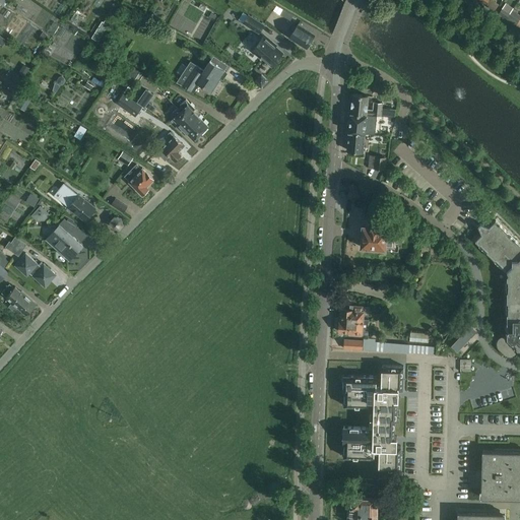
[(493,0),(490,0),(486,5),(494,11),(499,4),(493,0)]
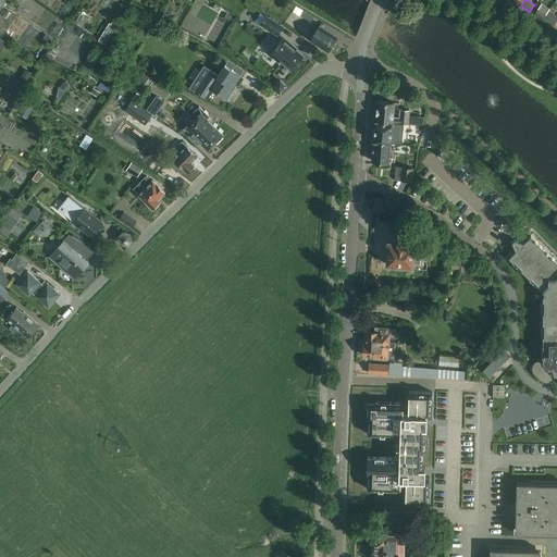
[(543,20),(546,14),(539,9),(534,14),(543,20)]
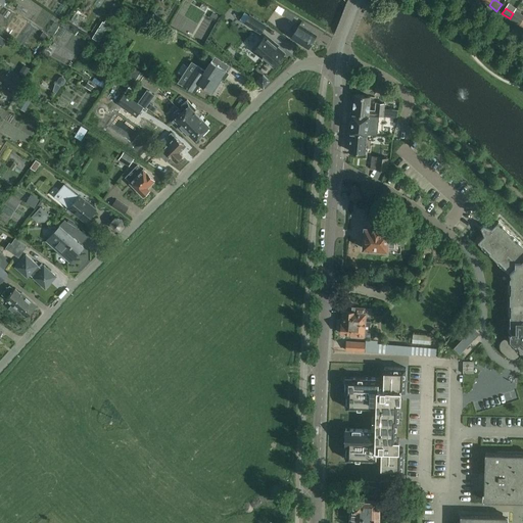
[(292,20),(295,15),(285,10),(282,14),(292,20)]
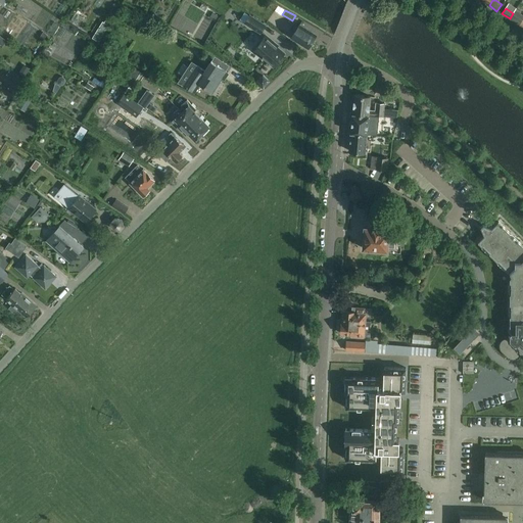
[(522,19),(513,13),(510,18),(519,25),(522,19)]
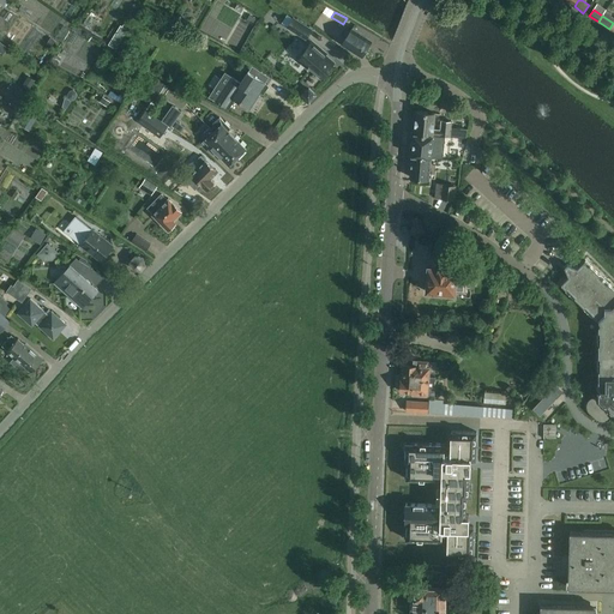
[(306,38),(311,29),(293,17),(287,26),(306,38)]
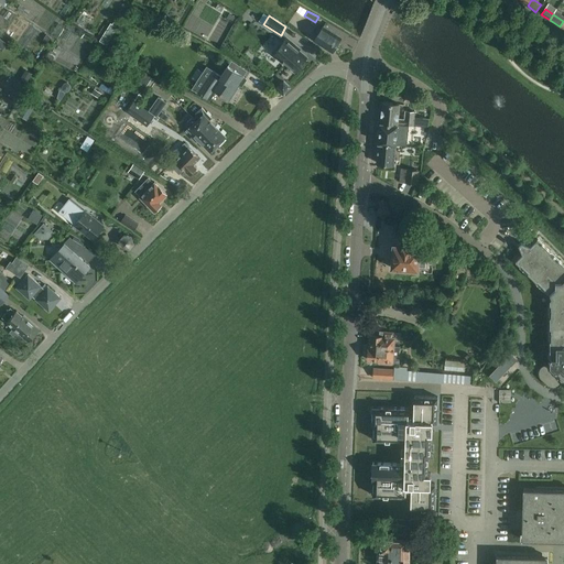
[(99,41),(106,44),(120,23),(115,20),(112,23),(110,22),(99,41)]
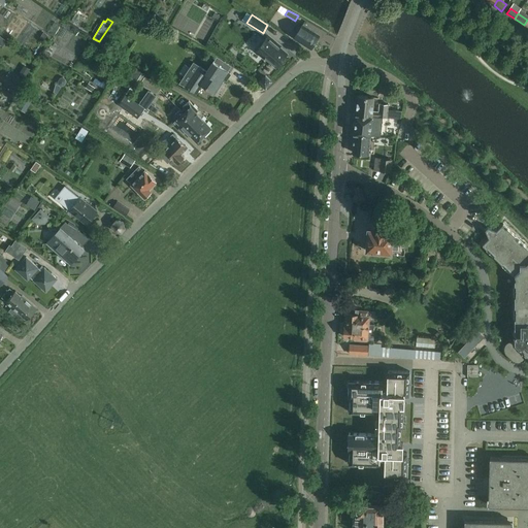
[(299,30),(294,37),(310,48),(312,46),(314,46),(316,43),(316,42),(320,35),(308,29),(309,27),(304,24),(303,26),(300,25),(297,29),(299,30)]
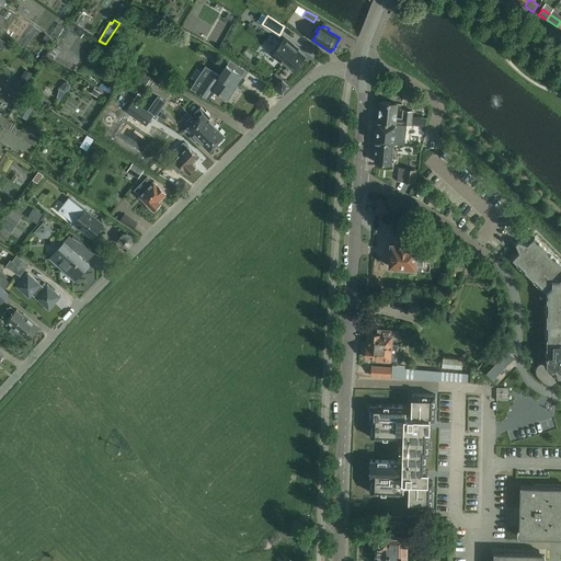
[(285,37),(273,52),(282,59),(281,60),(282,61),(283,60),(294,70),(297,66),(299,66),(301,63),(301,61),(305,57),(297,50),(293,47),(294,46),(285,37)]
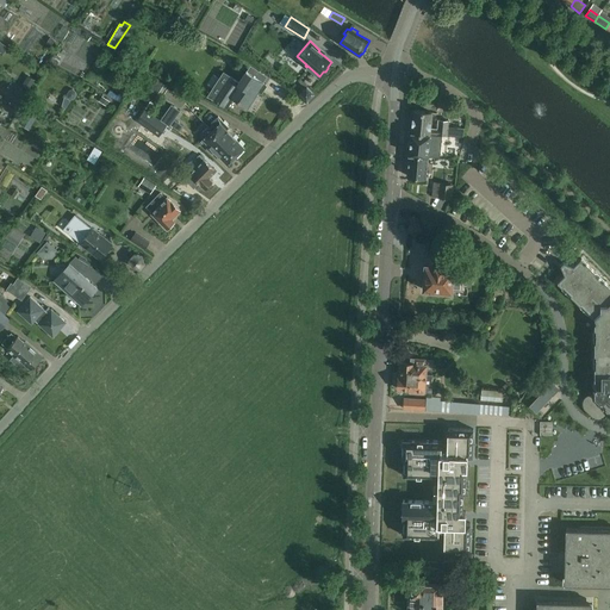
[(247,72),(240,82),(231,78),(216,101),(224,106),(231,97),(247,107),(257,91),(259,91),(263,82),(254,76),(257,70),(250,66),(247,72)]
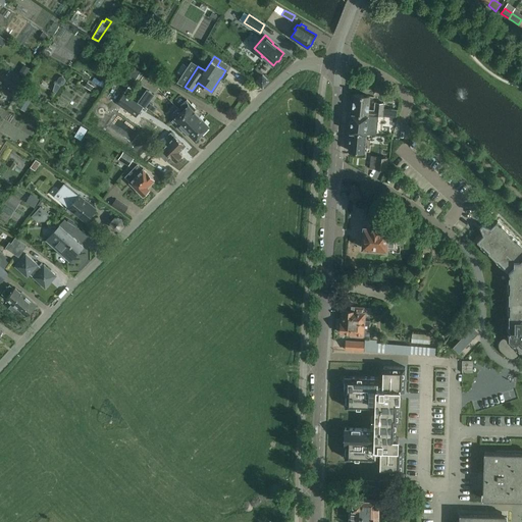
[(24,76),(29,68),(23,65),(18,73),(24,76)]
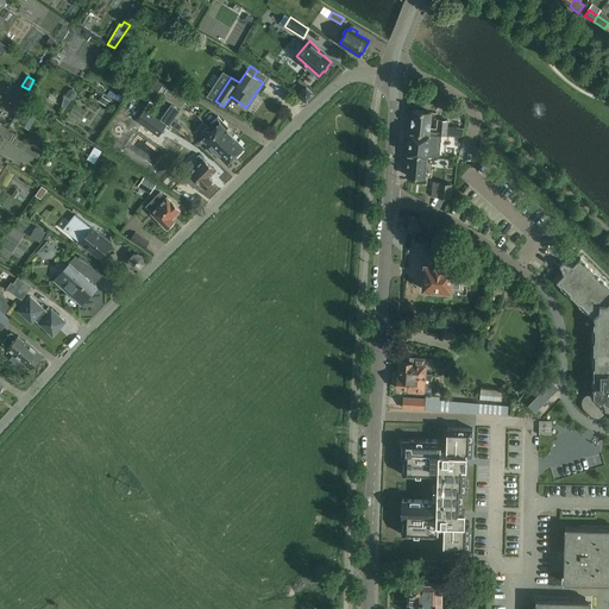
[(137,121),(158,136),(168,123),(152,113),(157,106),(156,105),(168,86),(156,79),(148,94),(152,98),(150,101),(137,121)]
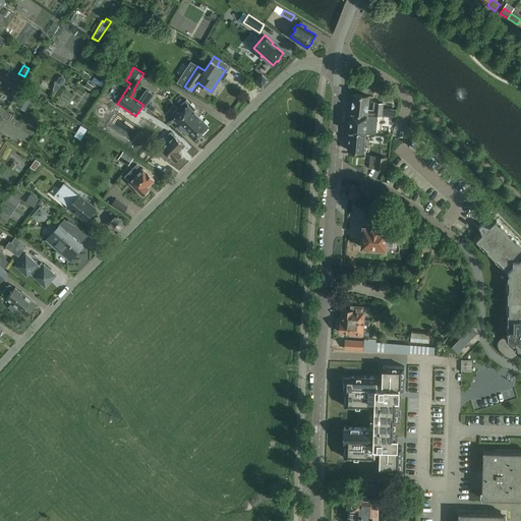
[(10,69),(5,77),(19,87),(24,79),(10,69)]
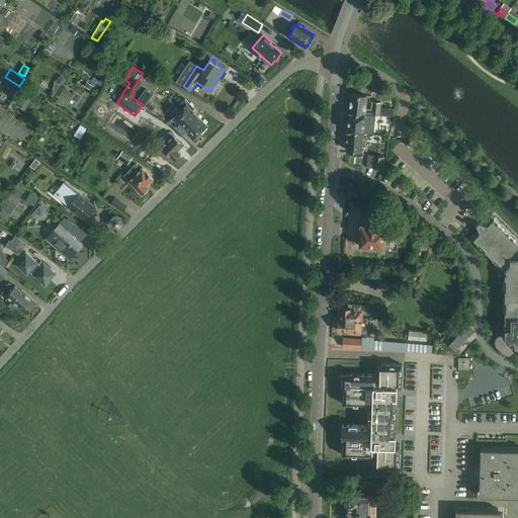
[(260,84),(265,79),(260,75),(256,79),(260,84)]
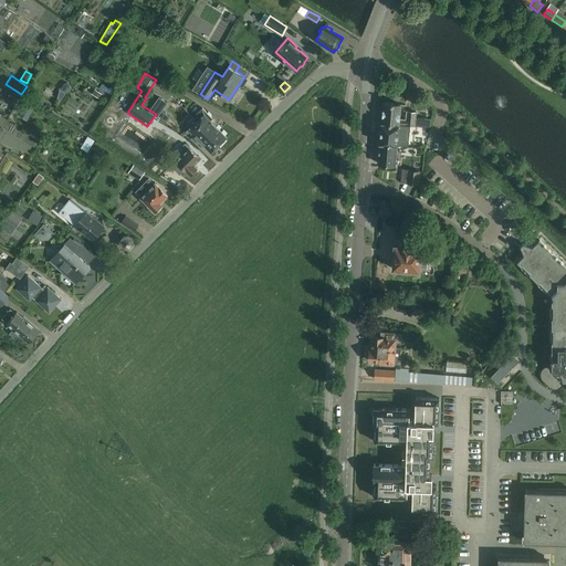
[(152,109),(160,96),(153,91),(143,104),(152,109)]
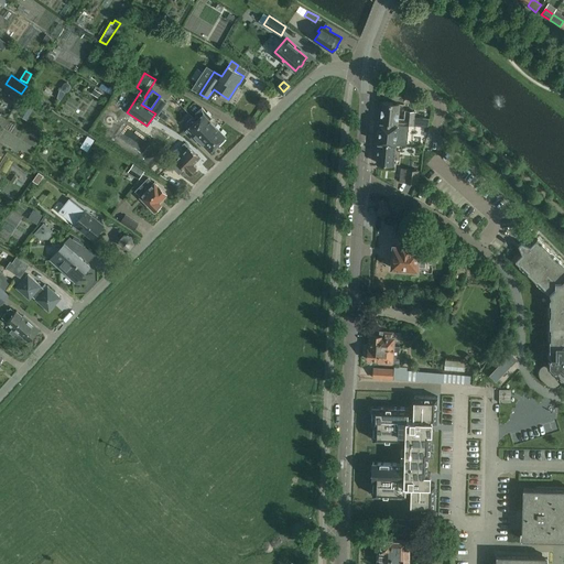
[(160,96),(151,109),(158,115),(160,110),(166,101),(160,96)]
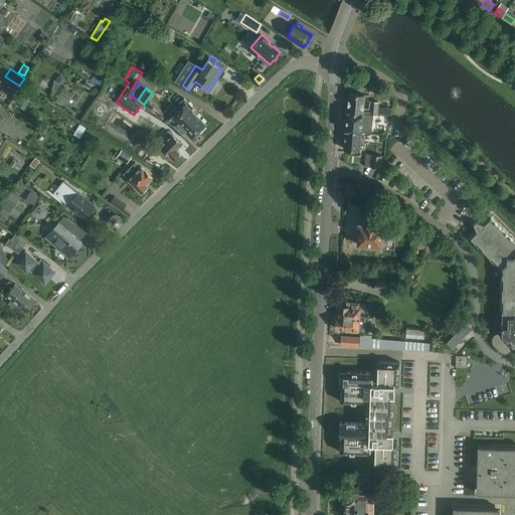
[(25,93),(18,105),(24,109),(31,97),(25,93)]
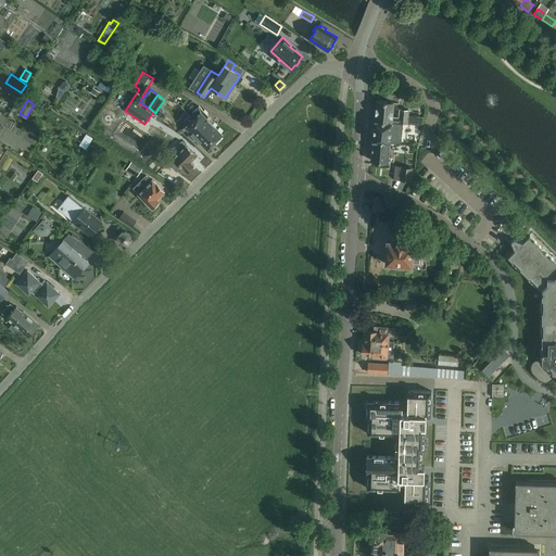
[(377,101),(375,121),(392,123),(407,124),(409,110),(400,109),(399,117),(392,116),(394,102),(377,101)]
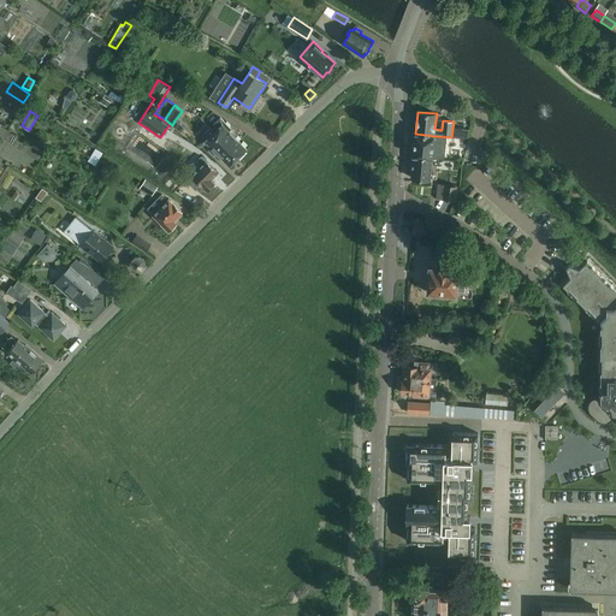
[(214,126),(212,129),(211,130),(238,158),(247,149),(230,131),(231,129),(220,118),(213,124),(214,126)]
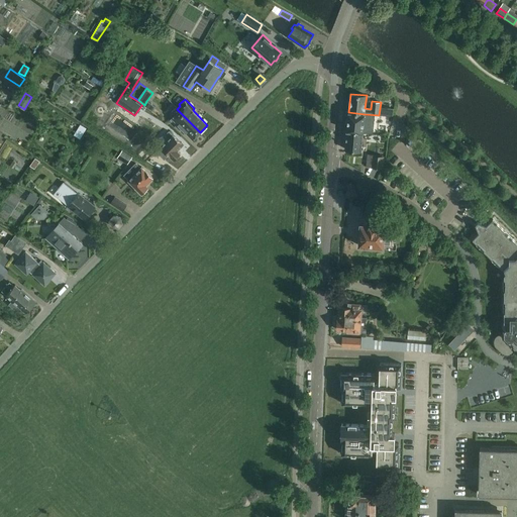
[(151,112),(156,107),(146,101),(144,105),(143,106),(151,112)]
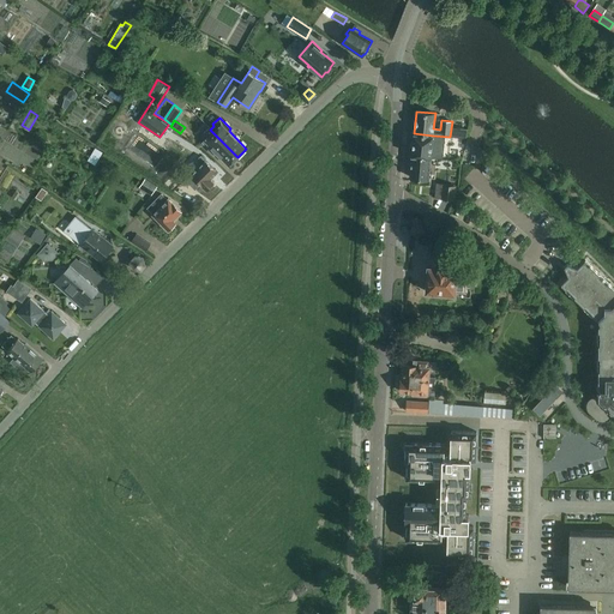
[(204,133),(208,137),(203,143),(209,149),(211,148),(229,166),(238,157),(210,130),(211,128),(209,127),(203,132),(204,133)]
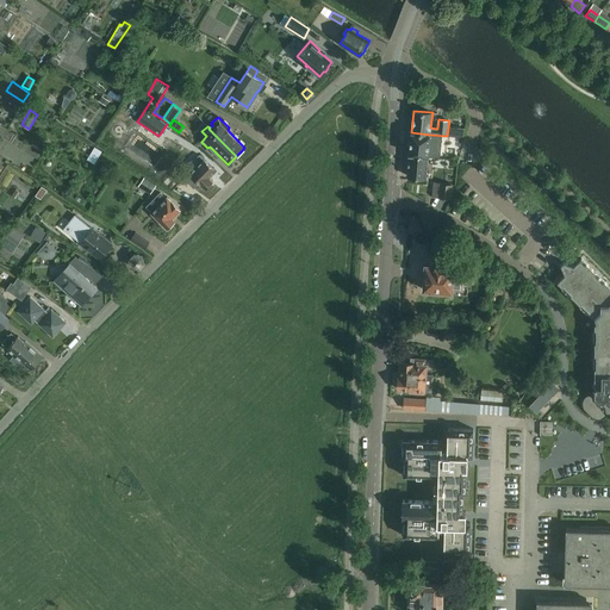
[(410,144),(409,154),(428,156),(430,135),(411,132),(410,142),(412,142),(412,144),(410,144)]
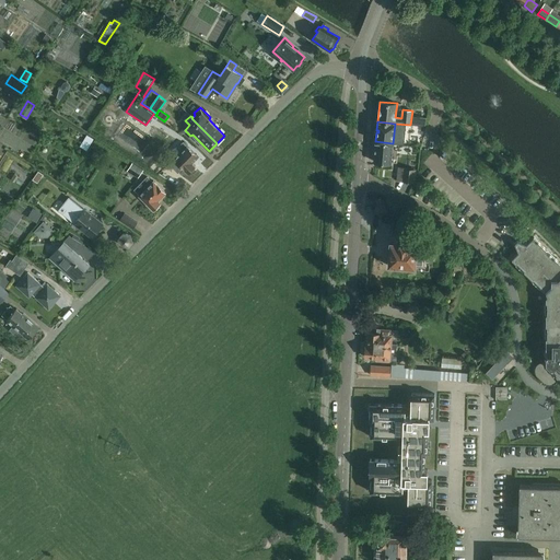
[(93,139),(88,136),(80,148),(86,150),(93,139)]
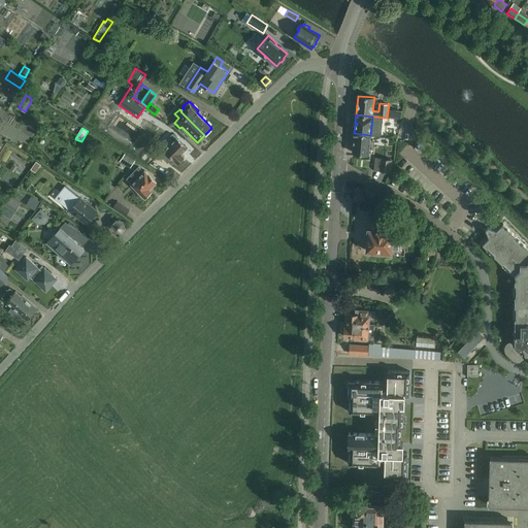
[(353,149),(352,153),(353,153),(368,154),(370,135),(354,133),(353,141),(355,141),(355,143),(353,143),(353,149)]
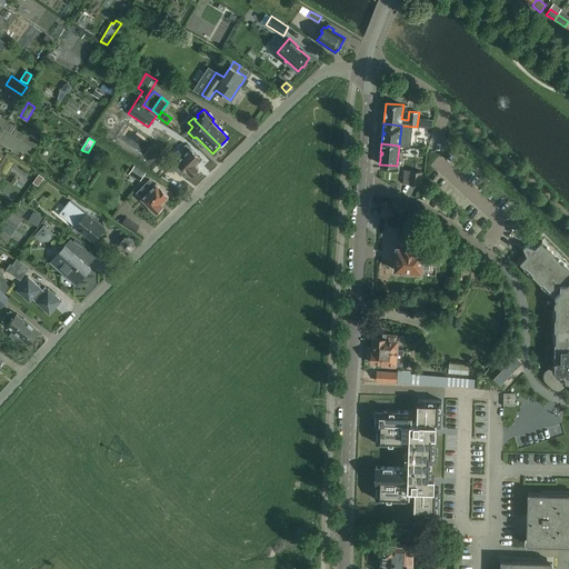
[(181,175),(186,170),(191,176),(198,169),(195,166),(201,159),(190,149),(186,145),(182,149),(186,153),(172,167),(181,175)]
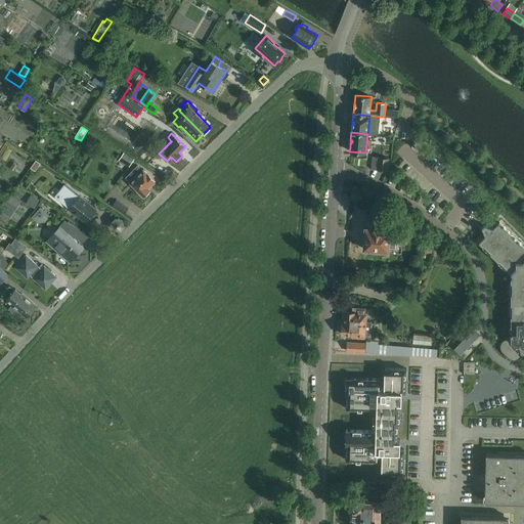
[(129,167),(134,160),(124,153),(119,160),(129,167)]
